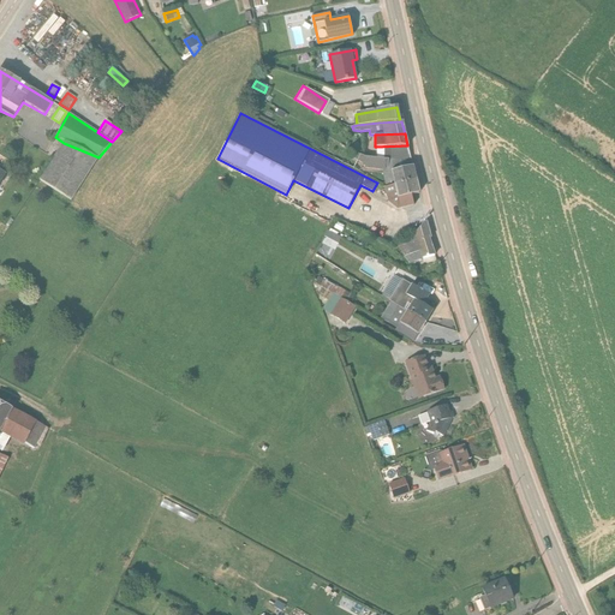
[(99,157),(64,143),(39,179),(70,199),(99,157)]
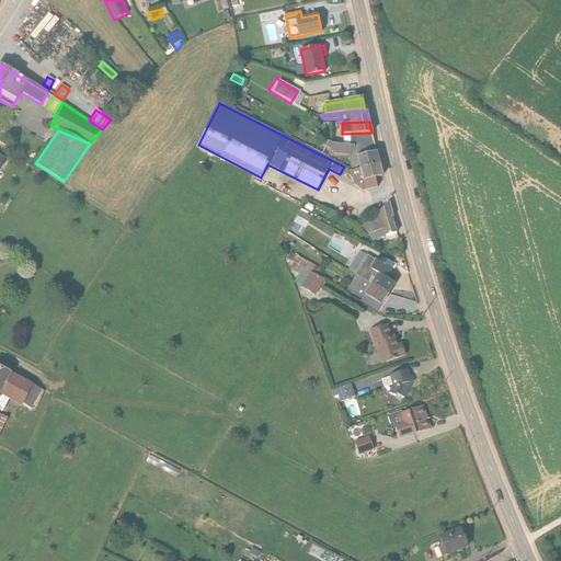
[(343,134),(343,139),(343,144),(375,146),(371,133),(343,134)]
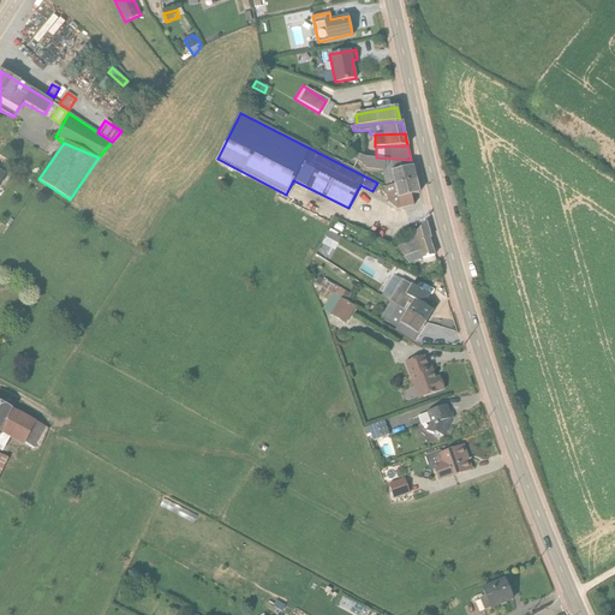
[(416,179),(411,160),(376,157),(365,156),(353,151),(351,157),(362,163),(362,166),(364,166),(364,168),(382,171),(386,186),(416,179)]
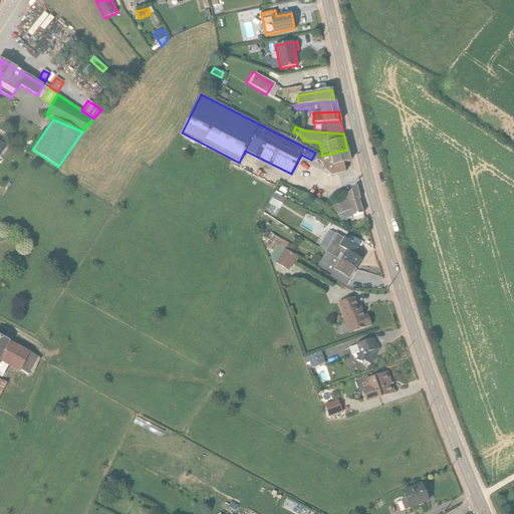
[(320,157),(323,169),(331,175),(345,171),(343,163),(350,161),(347,150),(322,156),(320,157)]
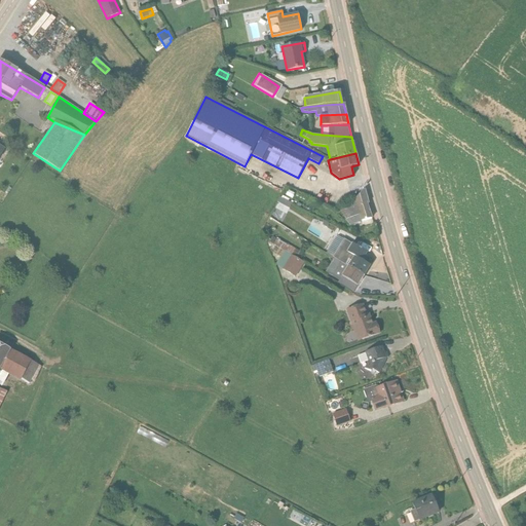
[(368,202),(365,189),(355,198),(339,209),(340,213),(349,225),(371,218),(367,203),(368,202)]
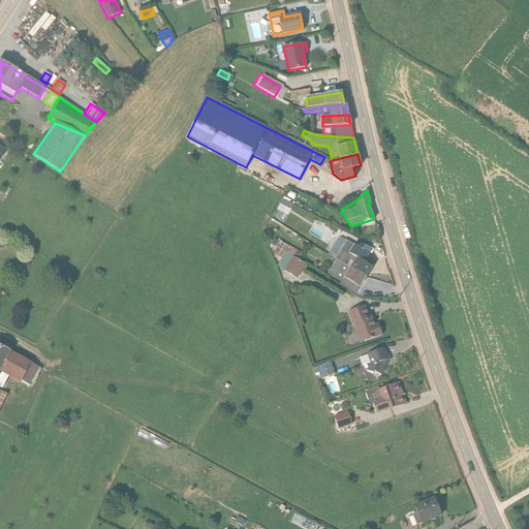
[(290,211),(293,205),(281,199),(279,205),(290,211)]
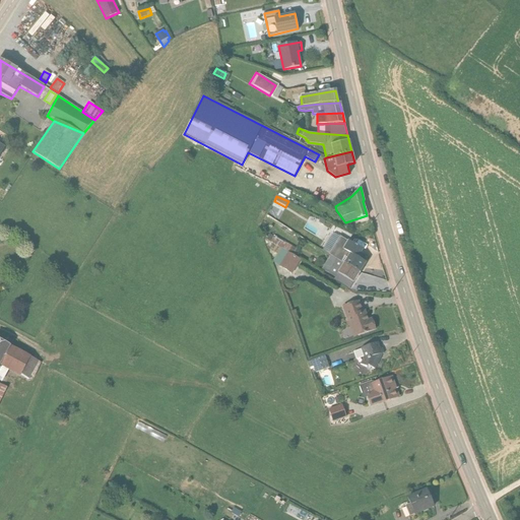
[(363,250),(335,234),(331,235),(324,246),(325,249),(330,252),(328,255),(332,257),(359,273),(366,263),(358,258),(363,250)]
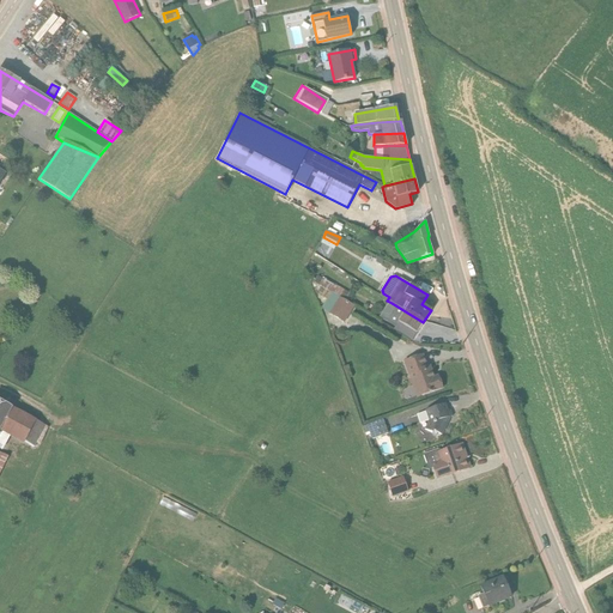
[(323,278),(319,285),(331,292),(345,302),(350,295),(323,278)]
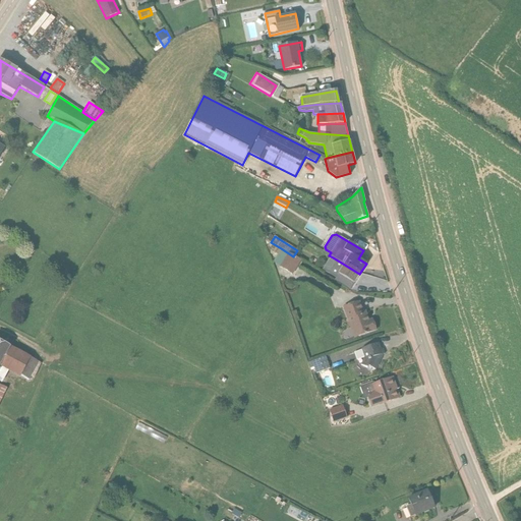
[(281,248),(273,263),(292,275),(300,261),(293,256),(281,248)]
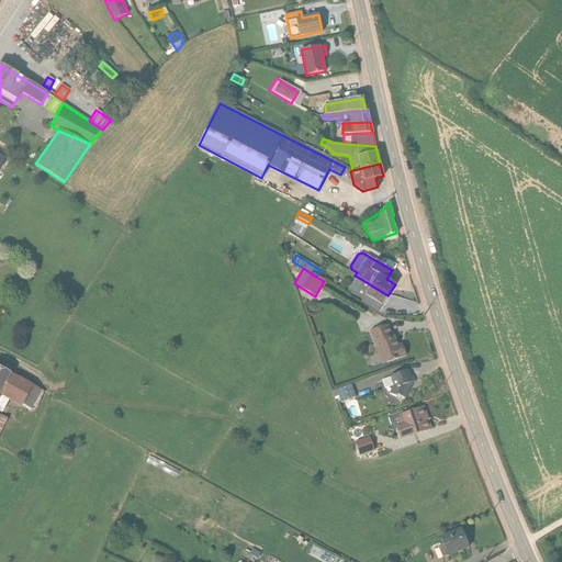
[(361,284),(355,294),(362,299),(360,301),(378,312),(388,295),(359,278),(357,281),(361,284)]
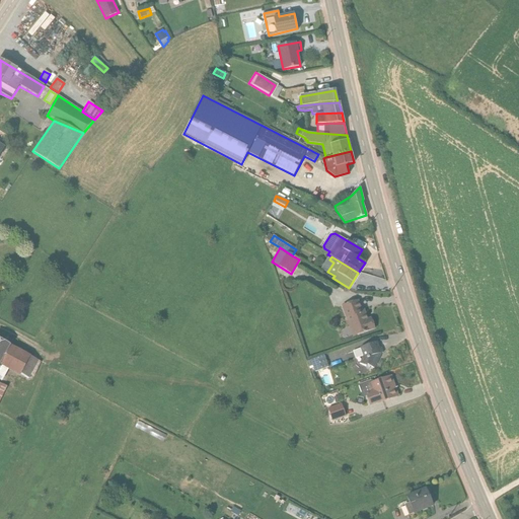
[(358,300),(342,305),(353,337),(374,329),(370,318),(368,319),(364,309),(361,310),(358,300)]
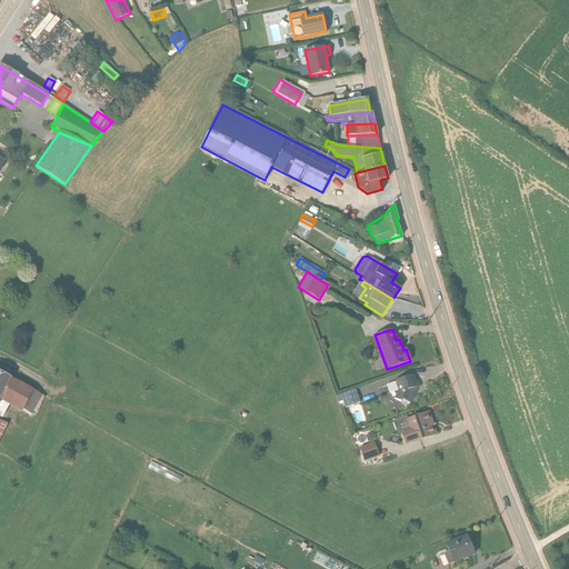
[(45,397),(0,372),(0,417),(2,419),(9,406),(30,417),(33,411),(37,413),(45,397)]
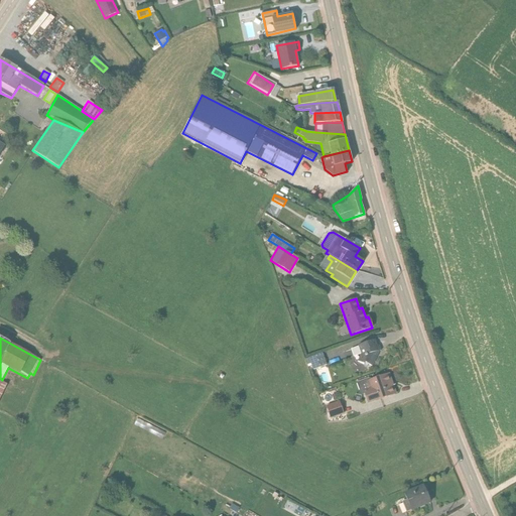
[(377,347),(375,340),(358,346),(360,355),(357,362),(364,365),(364,366),(364,367),(366,368),(367,367),(368,366),(369,365),(372,366),(379,351),(380,351),(379,346),(377,347)]
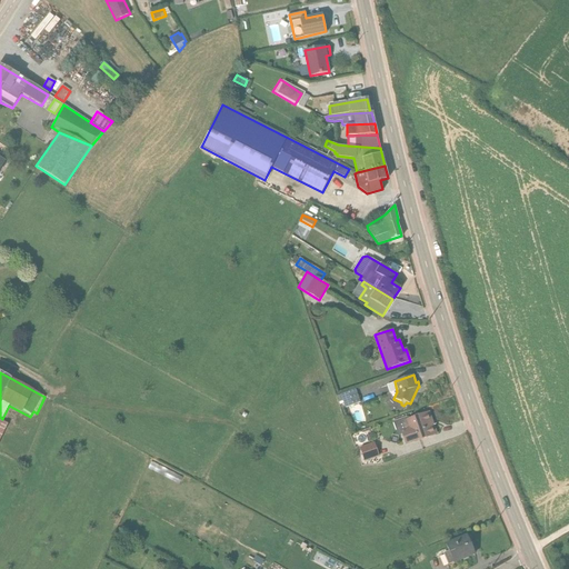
[(340,405),(342,403),(345,408),(360,402),(355,389),(337,396),(340,405)]
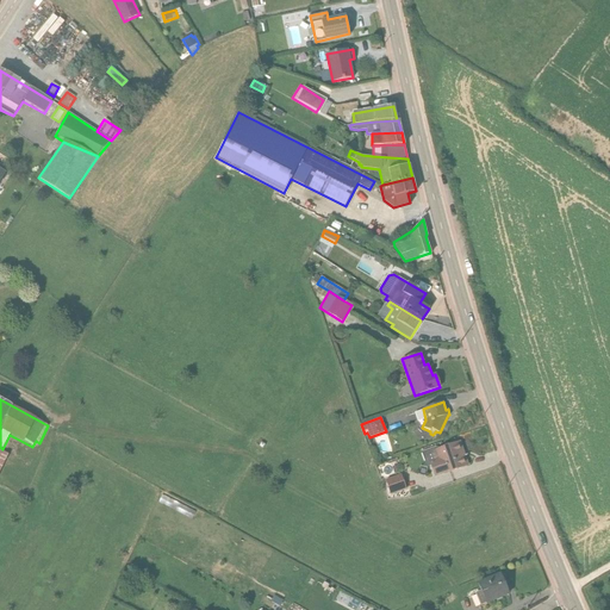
[(430,466),(434,477),(464,467),(459,453),(462,452),(459,442),(437,449),(436,443),(419,449),(427,467),(430,466)]
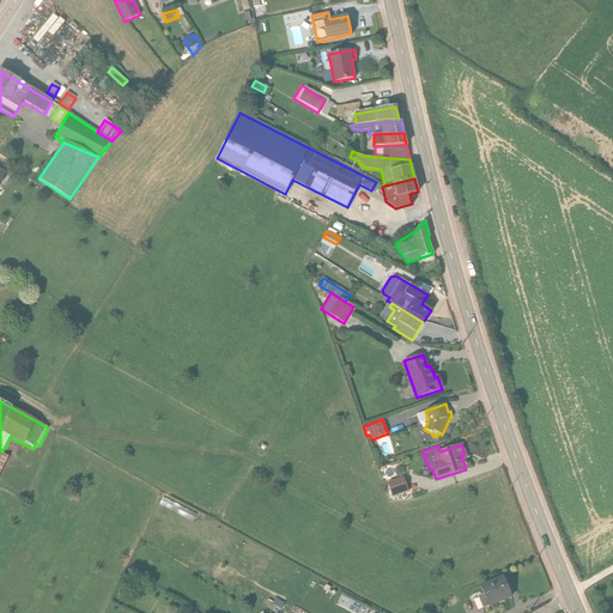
[(402,478),(387,483),(392,498),(408,492),(402,478)]
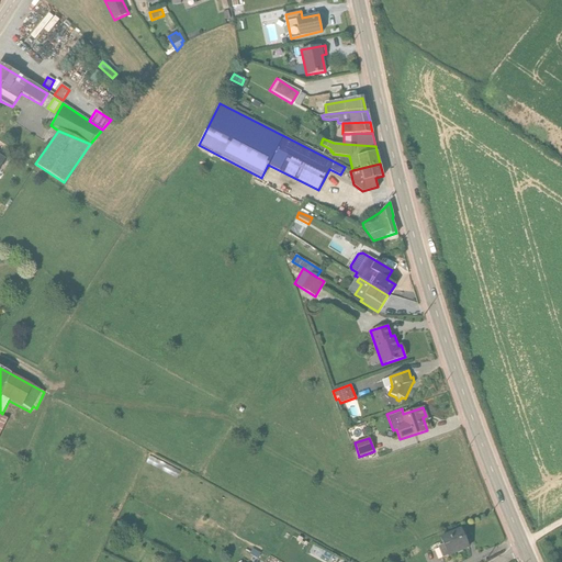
[(438,547),(442,558),(457,551),(458,553),(463,551),(462,549),(468,547),(461,529),(440,538),(442,544),(438,547)]
